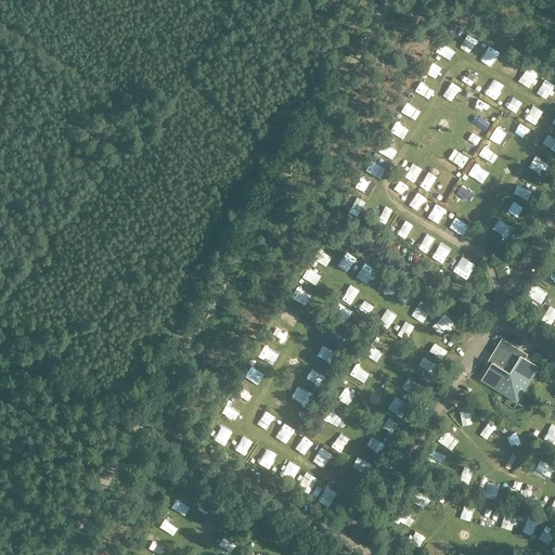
[(466,37),(461,49),(474,55),(479,43),(466,37)]
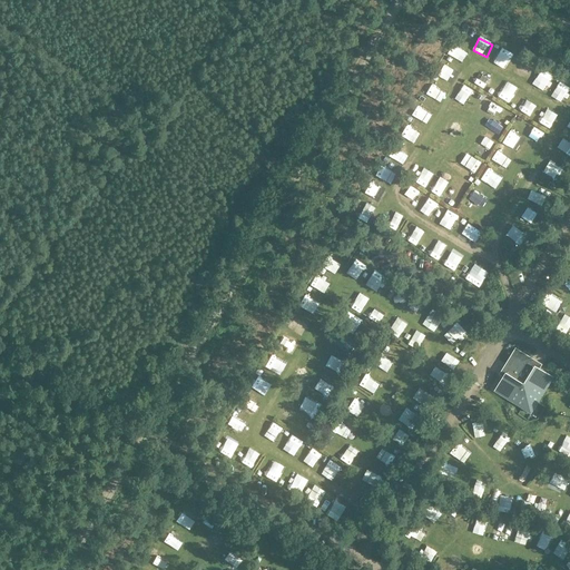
[(448,57),(460,61),(464,49),(452,45),(448,57)]
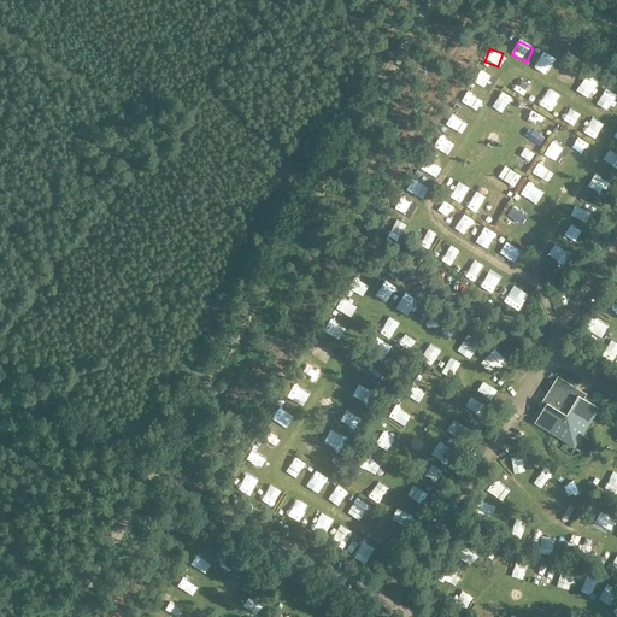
[(536,66),(553,72),(557,62),(540,57),(536,66)]
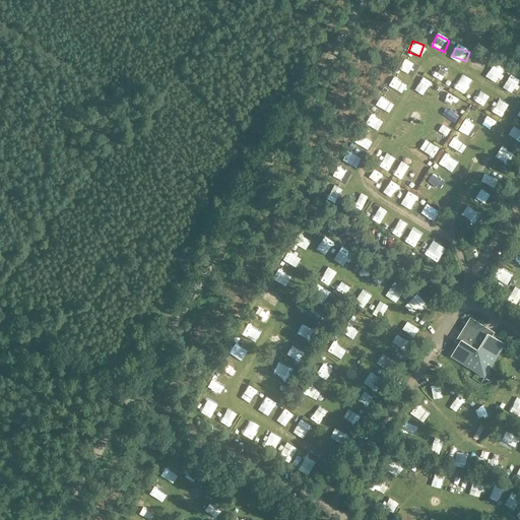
[(397,68),(408,75),(413,67),(402,60),(397,68)]
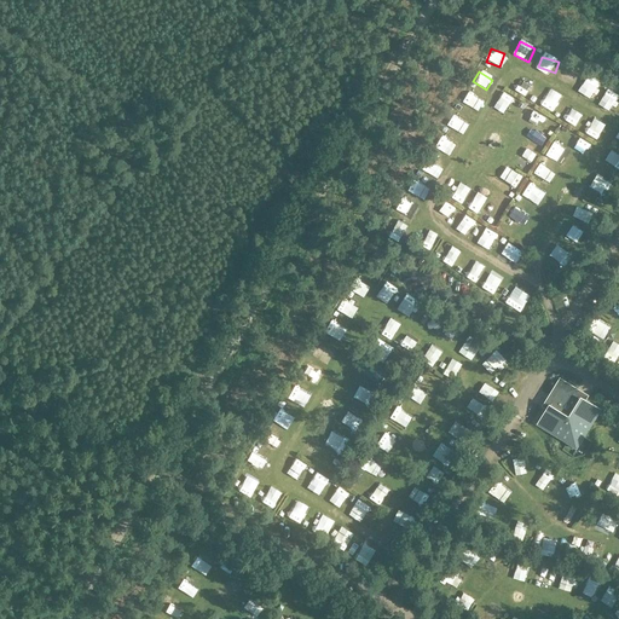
[(586,79),(579,92),(594,100),(601,87),(586,79)]
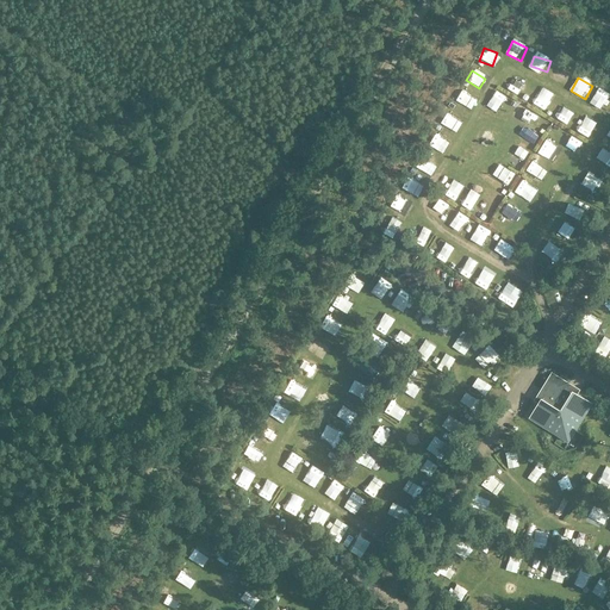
[(512,94),(524,100),(528,93),(516,87),(512,94)]
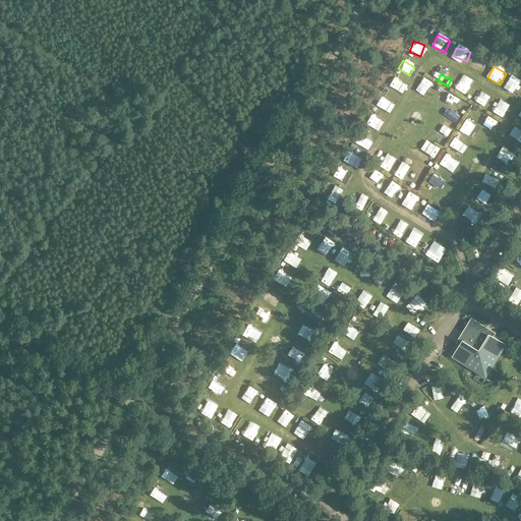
[(424,78),(419,90),(429,96),(436,84),(424,78)]
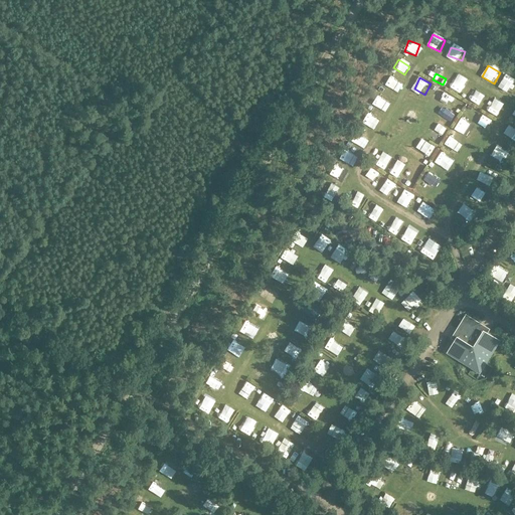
[(394,92),(397,81),(387,78),(383,88),(394,92)]
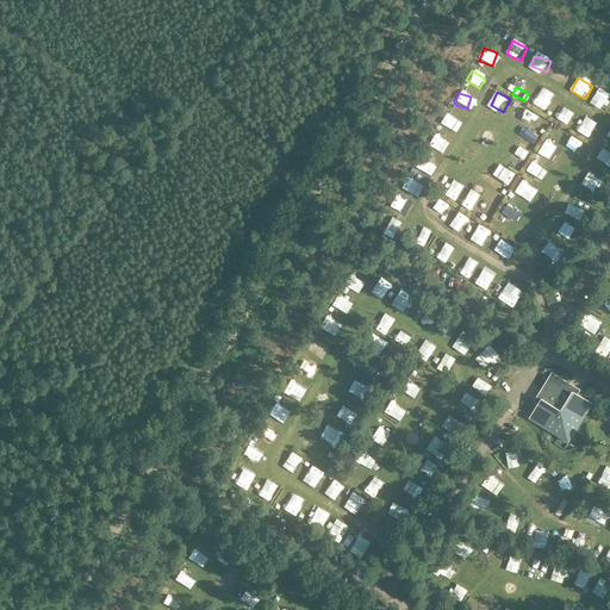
[(597,104),(609,109),(609,106),(609,95),(602,93),(597,104)]
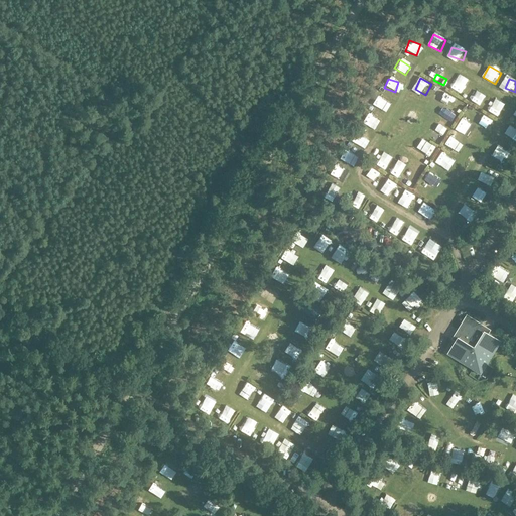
[(436,89),(431,102),(445,107),(449,94),(436,89)]
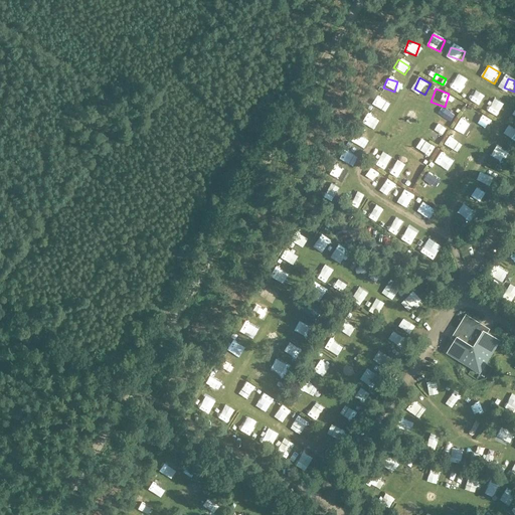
[(480,108),(485,98),(474,93),(469,103),(480,108)]
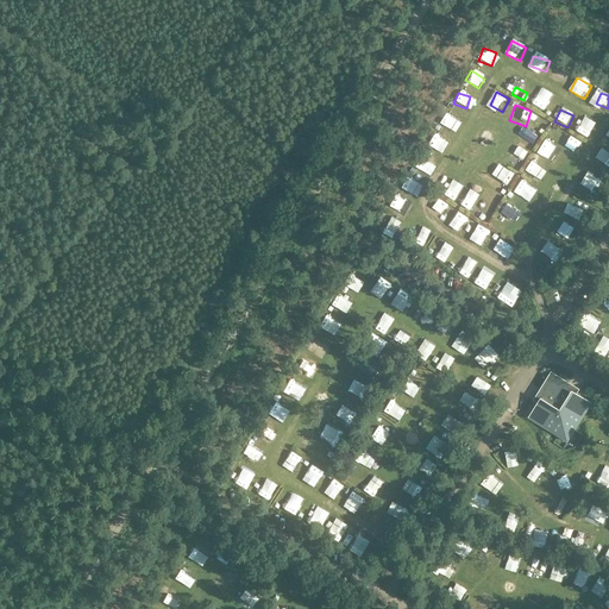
[(452,132),(459,119),(446,112),(439,126),(452,132)]
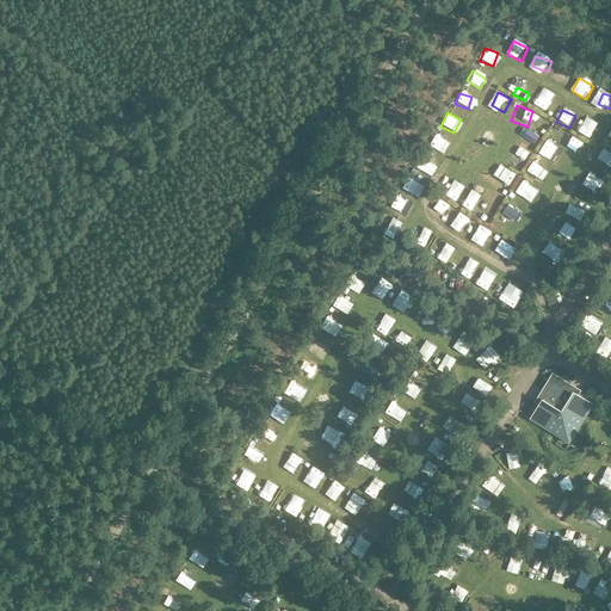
[(427,147),(440,154),(448,141),(434,134),(427,147)]
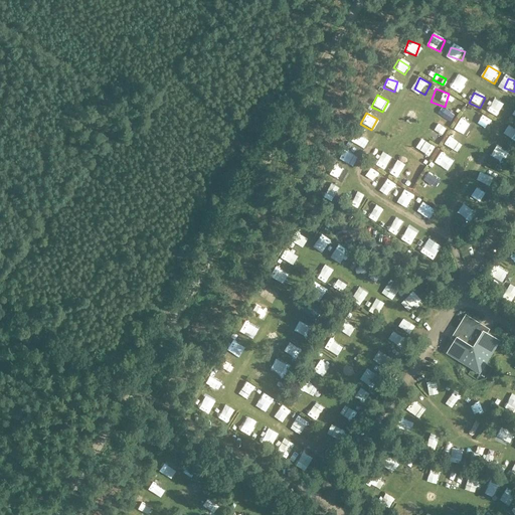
[(477,125),(487,130),(491,121),(481,116),(477,125)]
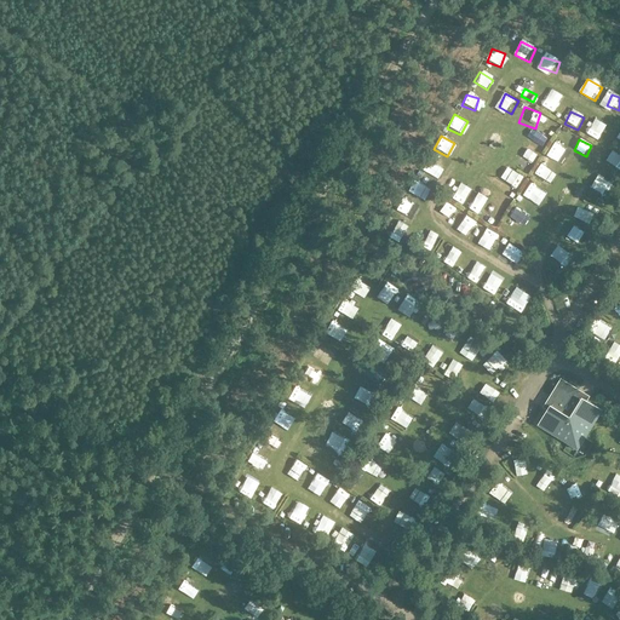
[(545,158),(555,164),(563,151),(554,145),(545,158)]
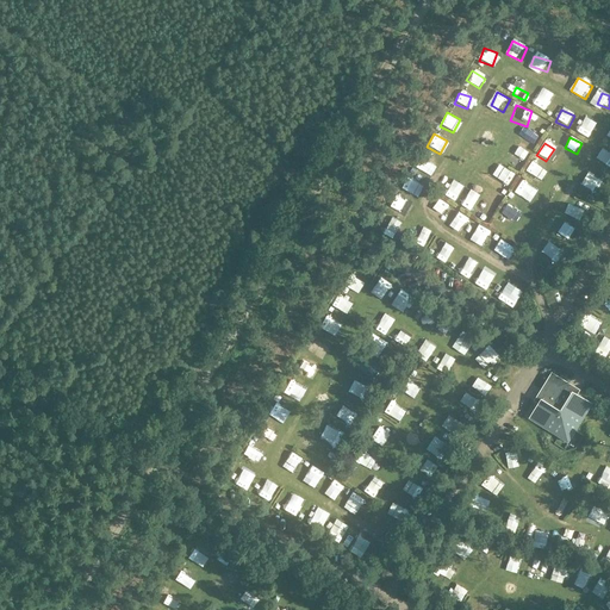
[(509,166),(521,169),(526,156),(514,151),(509,166)]
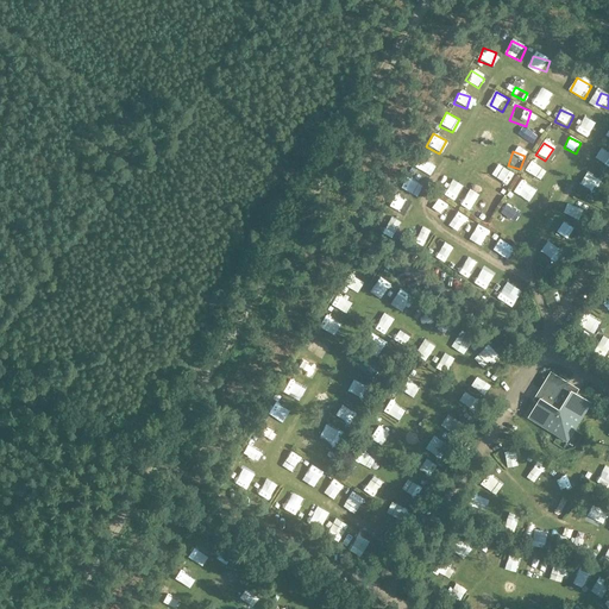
[(412,168),(425,176),(433,162),(421,155),(412,168)]
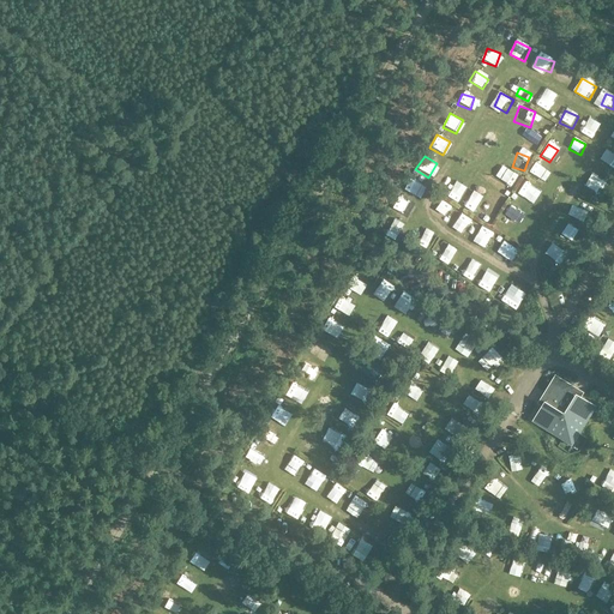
[(539,184),(545,173),(534,166),(528,176),(539,184)]
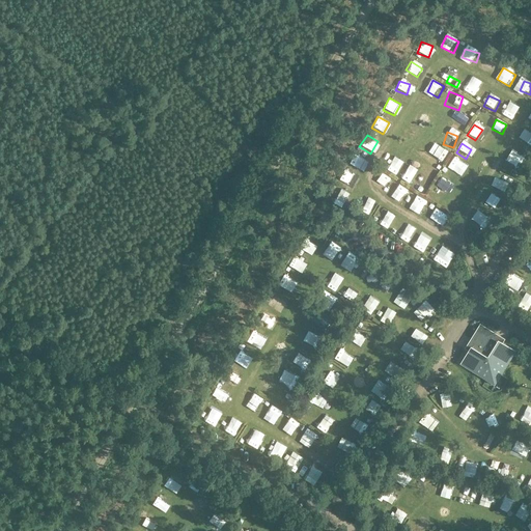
[(428,159),(442,165),(447,154),(435,147),(428,159)]
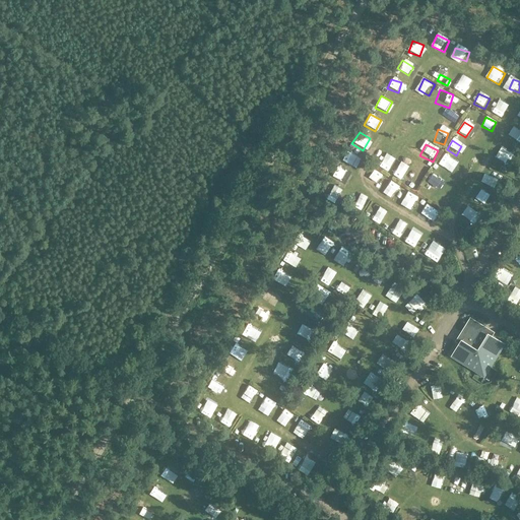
[(384,170),(389,160),(379,153),(373,163),(384,170)]
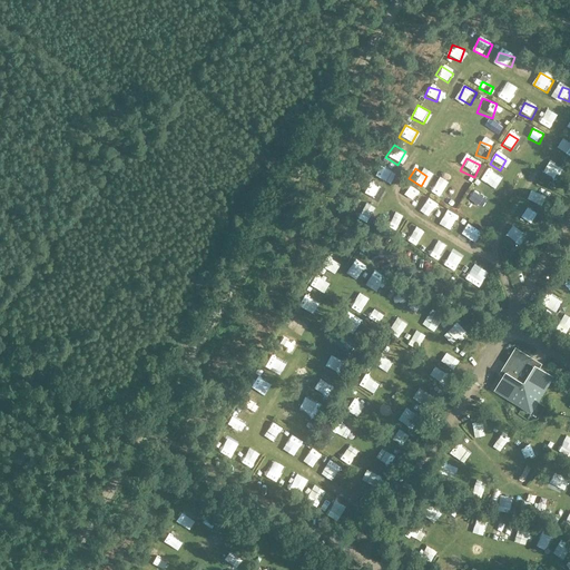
[(493,190),(500,179),(483,170),(478,183),(493,190)]
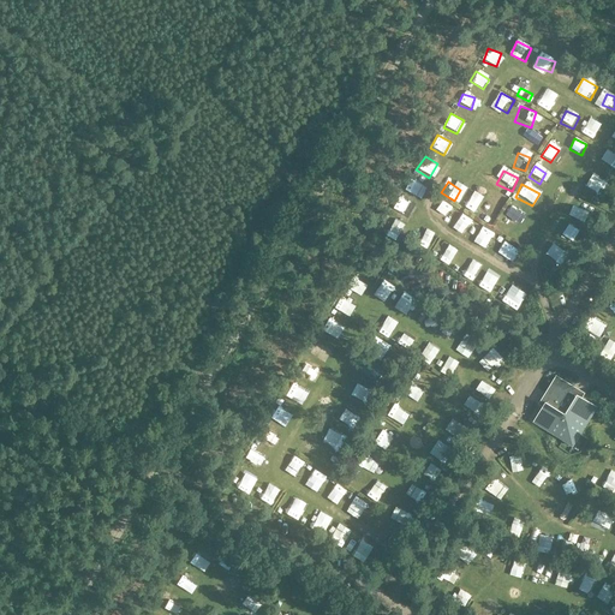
[(466,201),(463,204),(472,214),(482,206),(469,192),(464,198),(466,201)]
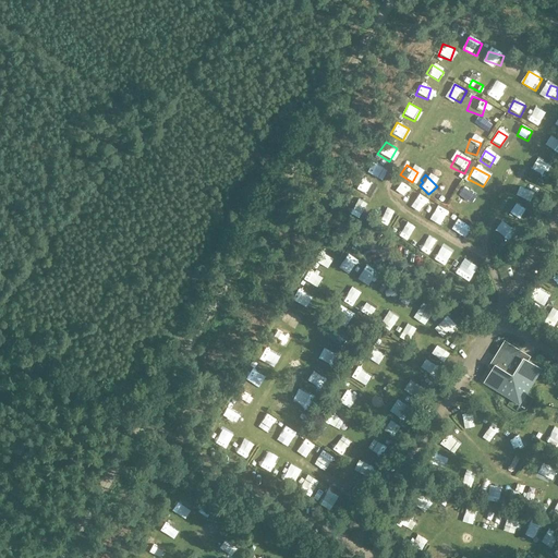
[(453,192),(460,179),(453,177),(447,189),(453,192)]
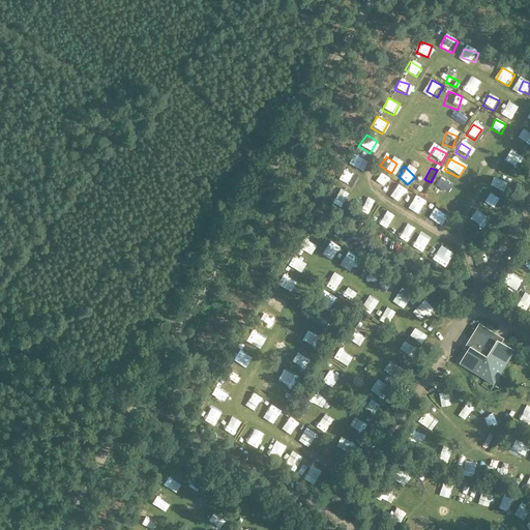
[(382,184),(385,179),(376,173),(373,179),(382,184)]
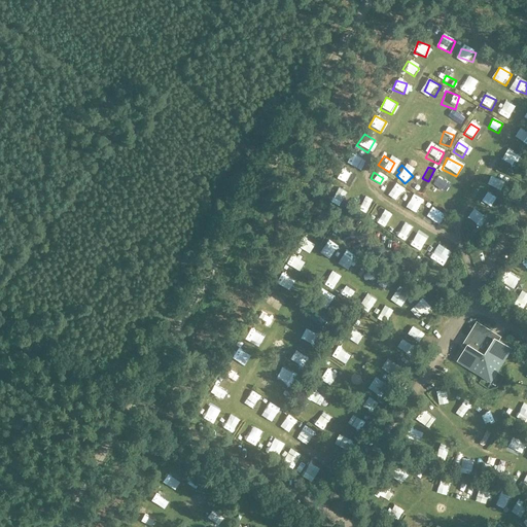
[(342,173),(337,179),(343,185),(349,178),(342,173)]
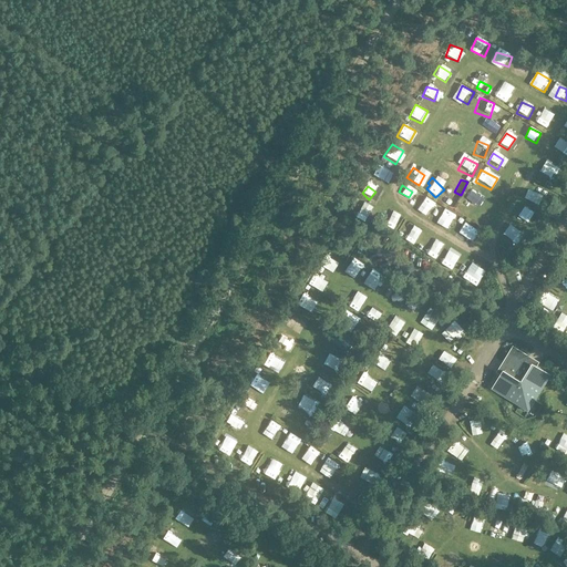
[(467,191),(463,202),(476,206),(480,194),(467,191)]
